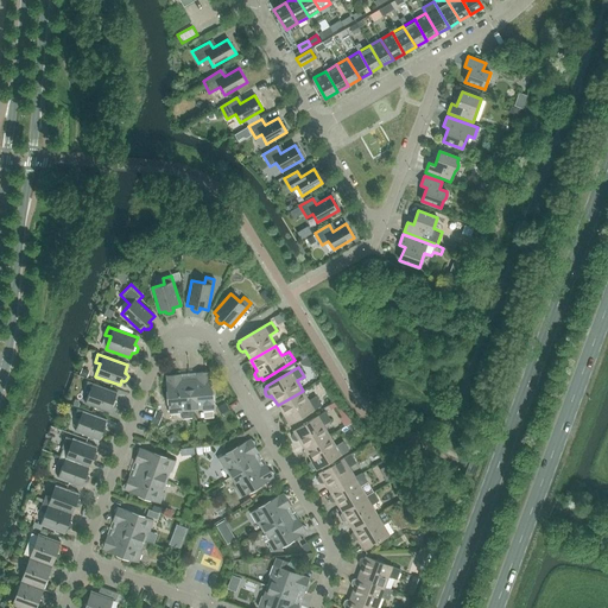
[(189,379),(191,409),(202,407),(203,411),(214,410),(210,372),(206,369),(203,372),(195,373),(196,378),(189,379)]
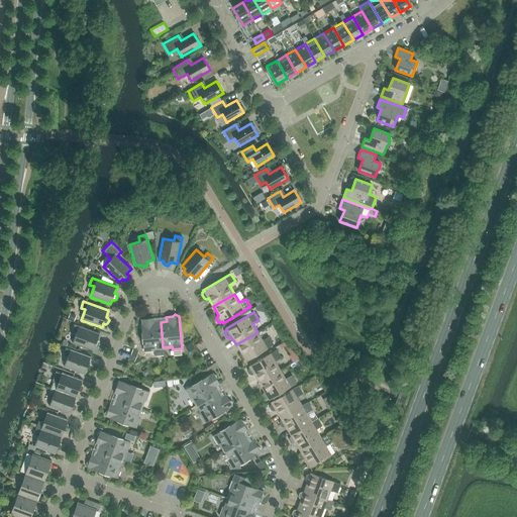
[(164,353),(163,347),(161,322),(154,323),(154,318),(147,319),(144,317),(141,319),(144,352),(152,351),(153,353),(157,354),(164,353)]
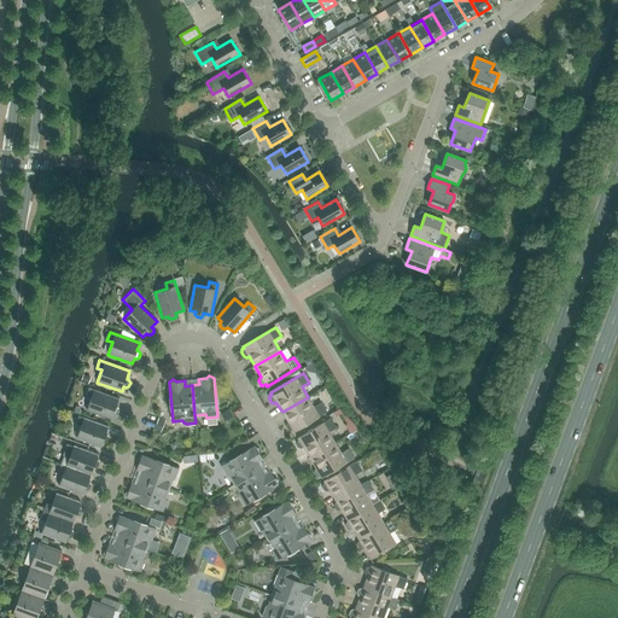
[(92,398),(87,410),(111,420),(114,414),(115,415),(118,414),(120,410),(118,407),(116,407),(118,398),(89,388),(86,396),(92,398)]
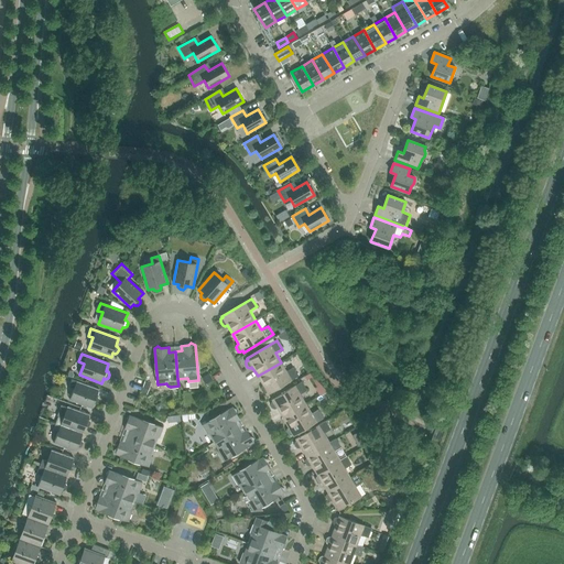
[(281,362),(258,376),(263,386),(261,387),(261,390),(263,393),(266,393),(268,392),(269,394),(299,376),(293,368),(286,371),(281,362)]
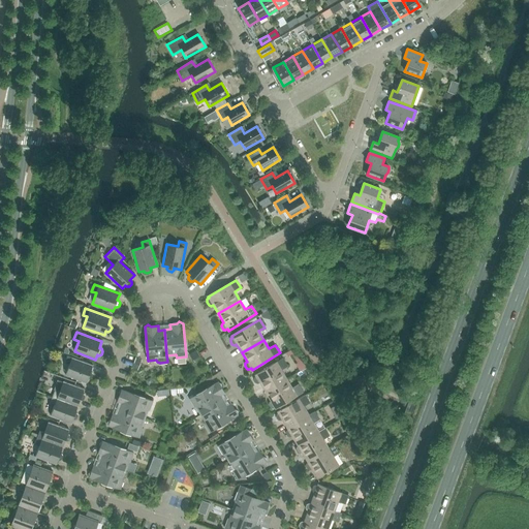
[(93,375),(92,373),(91,372),(93,365),(67,355),(65,363),(69,365),(65,375),(87,383),(88,378),(90,379),(92,378),(93,375)]
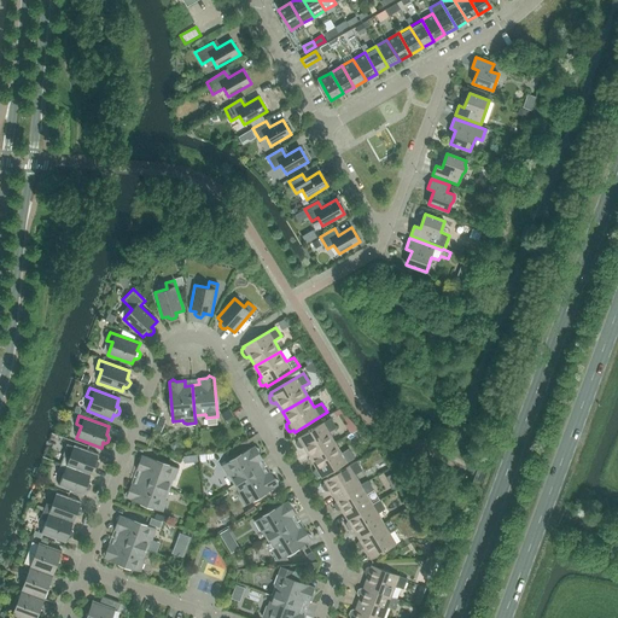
[(303,448),(310,458),(336,443),(330,432),(337,429),(331,419),(298,438),(299,441),(297,441),(296,444),(298,448),(302,449),(303,448)]
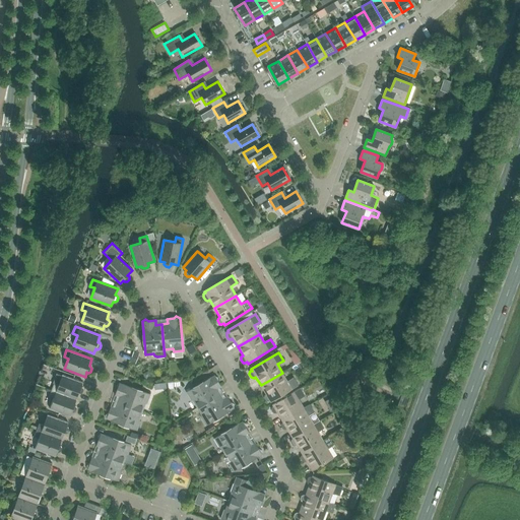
[(282,373),(261,385),(266,394),(264,395),(264,398),(266,401),(268,401),(270,400),(271,402),(299,386),(294,378),(287,381),(282,373)]
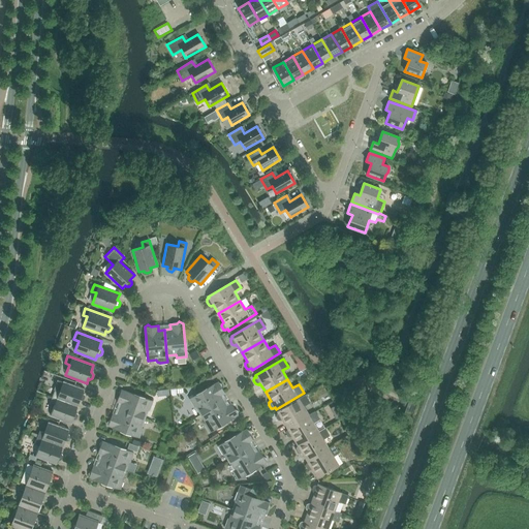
[(55,391),(52,397),(78,406),(81,400),(82,401),(85,400),(86,397),(85,394),(83,394),(85,389),(63,381),(59,392),(55,391)]
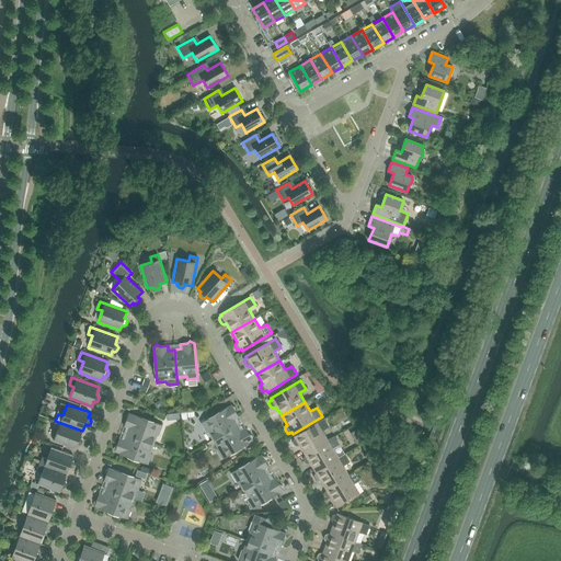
[(209,431),(214,439),(238,425),(235,420),(239,418),(236,411),(235,408),(231,405),(201,424),(206,433),(209,431)]
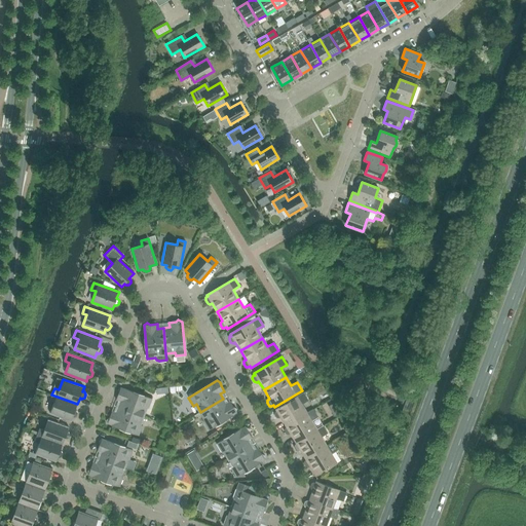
[(120,402),(118,407),(143,416),(146,407),(149,408),(152,399),(120,387),(120,388),(118,390),(118,393),(116,400),(120,402)]
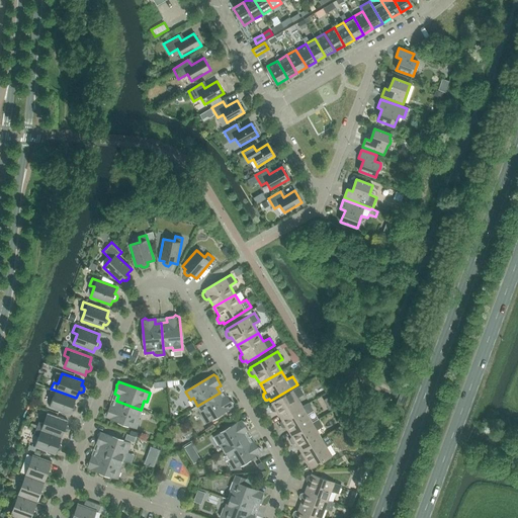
[(276,411),(281,420),(303,407),(297,399),(304,395),(298,386),(271,404),(272,405),(270,406),(270,409),(272,412),(274,412),(276,411)]
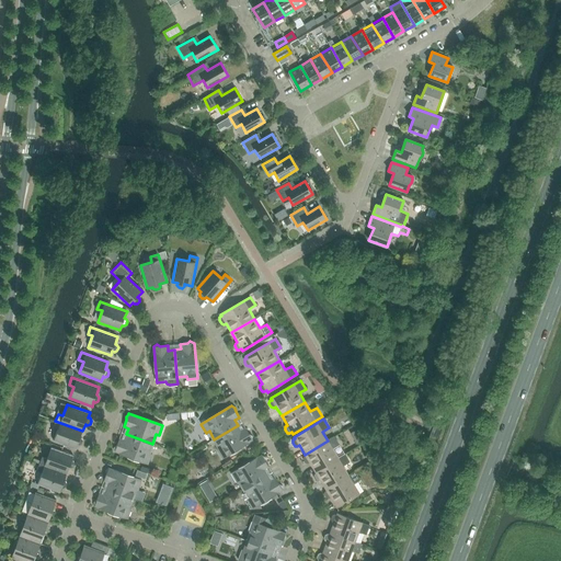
[(82,431),(55,421),(53,428),(58,430),(54,442),(76,449),(78,445),(79,445),(82,444),(83,441),(82,438),(80,437),(82,431)]
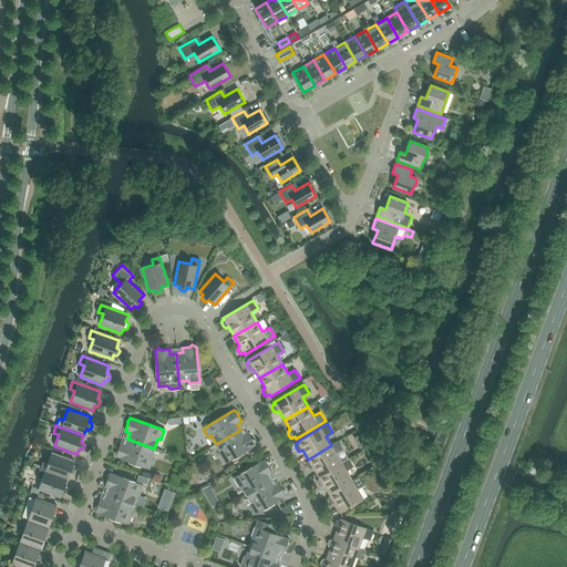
[(240,430),(216,444),(222,453),(219,454),(225,463),(255,445),(255,444),(255,441),(251,439),(248,433),(244,435),(240,430)]
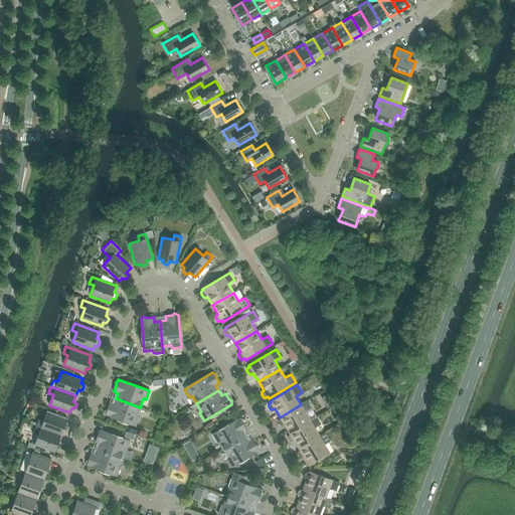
[(140,407),(116,398),(114,404),(110,402),(108,408),(105,410),(106,414),(105,414),(136,425),(139,417),(136,416),(140,407)]
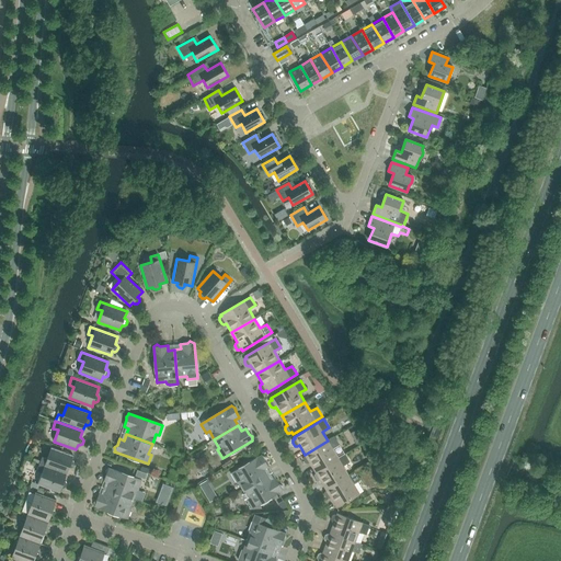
[(309,462),(315,472),(339,458),(338,458),(332,449),(339,445),(334,436),(328,441),(305,455),(305,456),(304,457),(302,460),(305,464),(308,464),(309,462)]
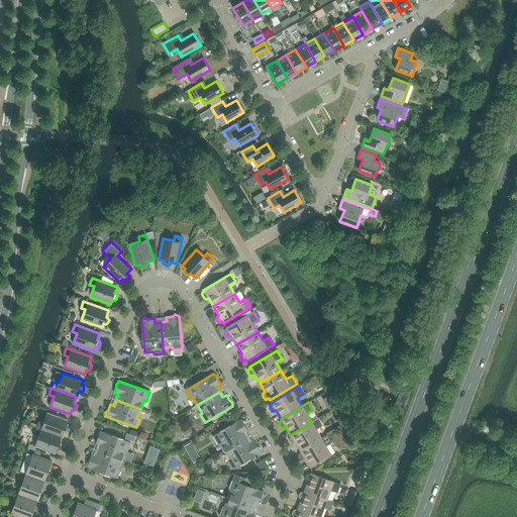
[(38,421),(36,428),(62,437),(64,431),(66,431),(68,430),(69,427),(68,425),(66,424),(68,420),(47,412),(43,423),(38,421)]
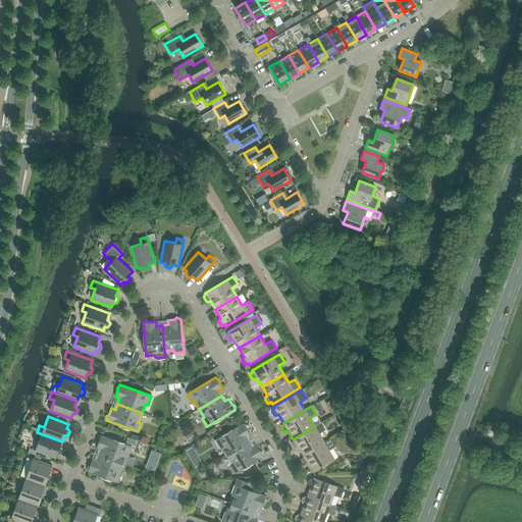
[(298,447),(303,456),(324,442),(319,434),(325,430),(320,422),(314,426),(315,426),(293,439),(294,440),(293,441),(292,445),(294,448),(296,448),(298,447)]
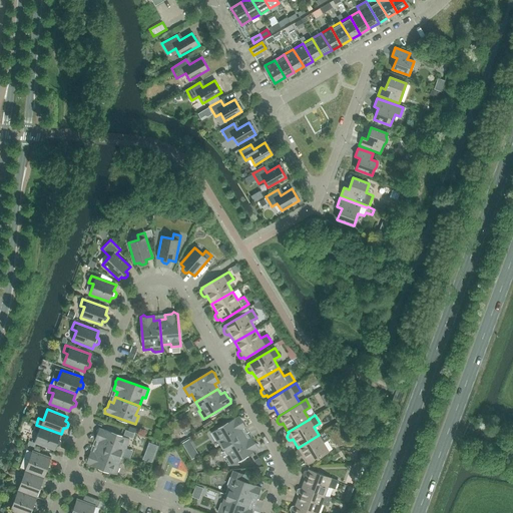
[(218,440),(223,448),(244,435),(241,430),(245,427),(242,422),(242,418),(239,417),(239,416),(211,433),(216,441),(218,440)]
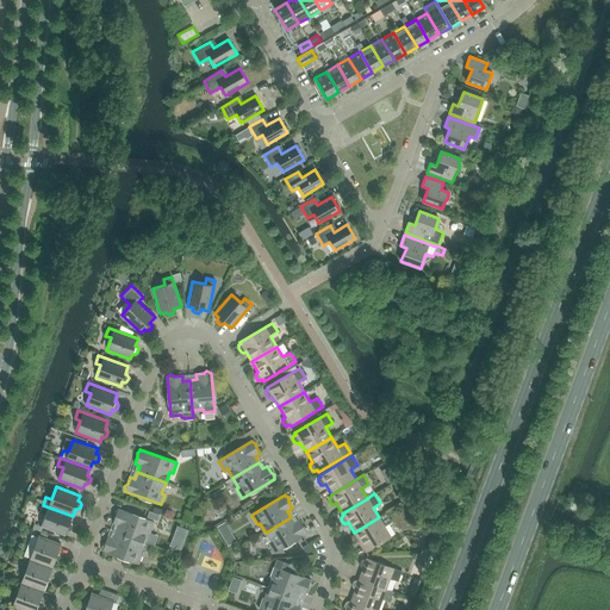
[(73,516),(43,505),(41,512),(45,515),(41,527),(64,536),(67,530),(69,531),(72,530),(73,527),(72,523),(70,523),(73,516)]
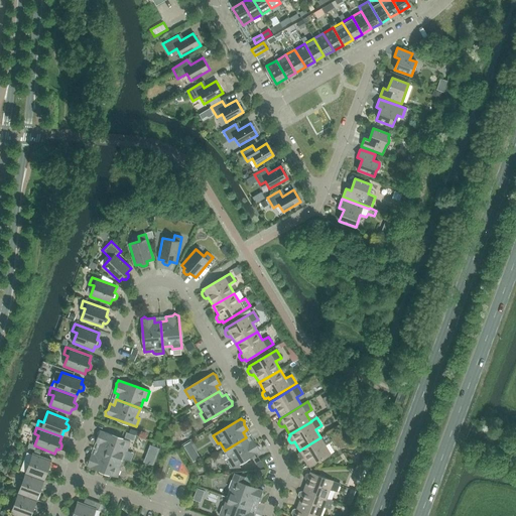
[(100,444),(98,449),(121,459),(124,449),(127,450),(130,441),(100,430),(100,431),(97,433),(98,436),(95,442),(100,444)]
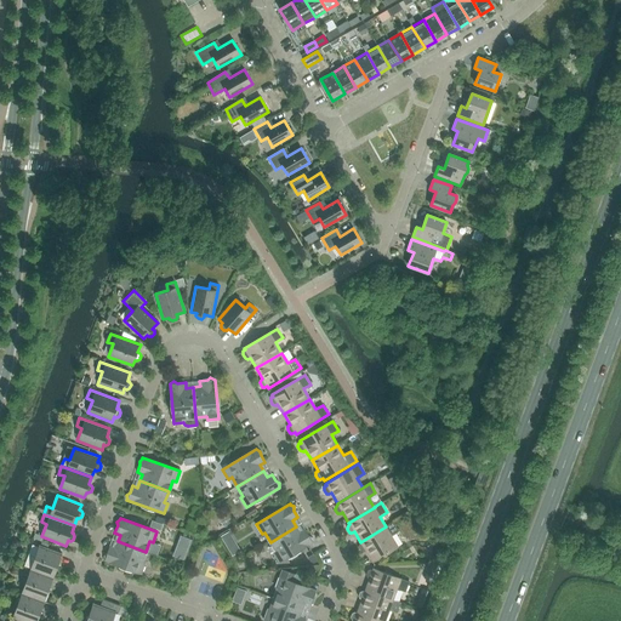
[(386,527),(360,542),(362,543),(359,545),(358,548),(360,552),(364,552),(365,551),(372,563),(398,547),(391,536),(399,531),(393,522),(386,527)]
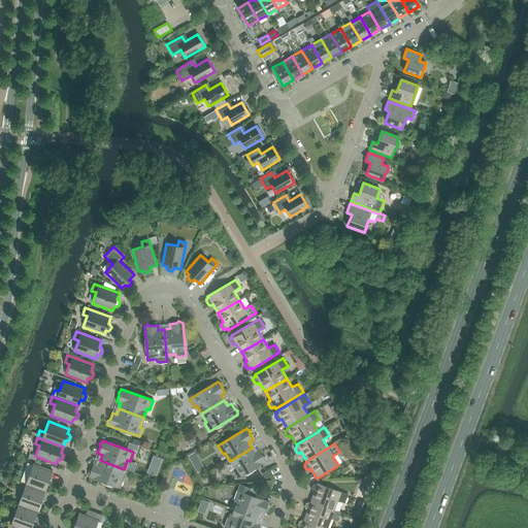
[(252,448),(230,461),(235,469),(232,470),(237,479),(266,461),(266,458),(262,456),(259,450),(255,453),(252,448)]
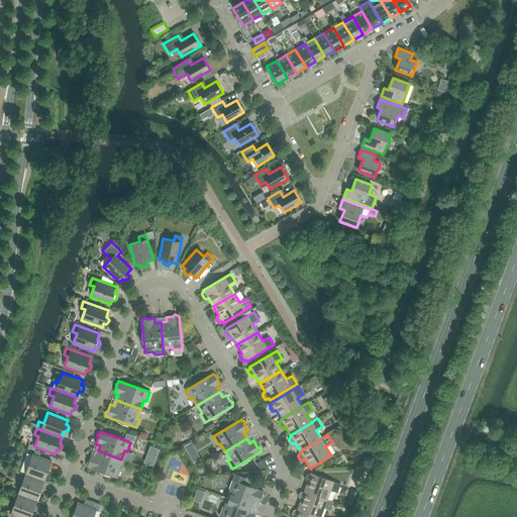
[(121,459),(98,450),(96,456),(91,454),(89,460),(87,462),(87,467),(117,478),(121,470),(118,469),(121,459)]
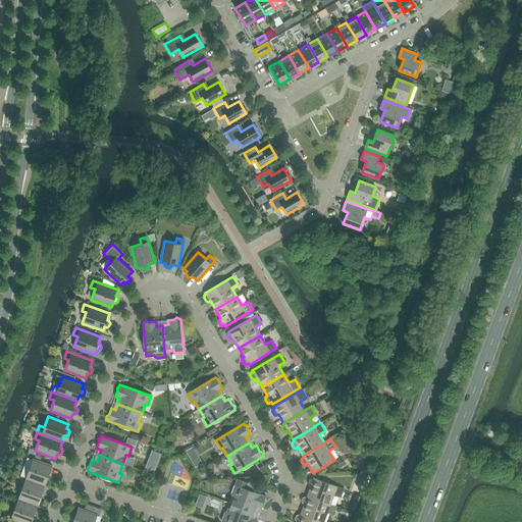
[(52,465),(34,458),(25,479),(44,486),(52,465)]
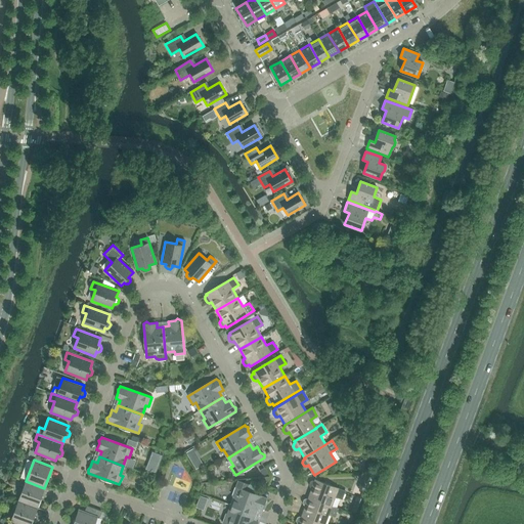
[(311,488),(308,498),(332,507),(335,497),(342,499),(345,491),(315,480),(314,481),(312,481),(310,482),(309,485),(310,487),(311,488)]
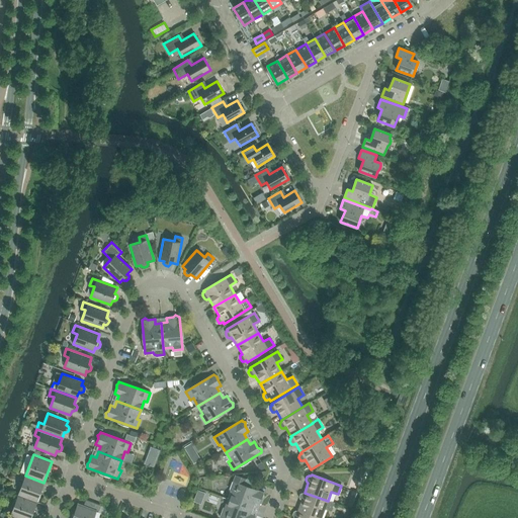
[(25,476),(18,496),(36,502),(44,483),(25,476)]
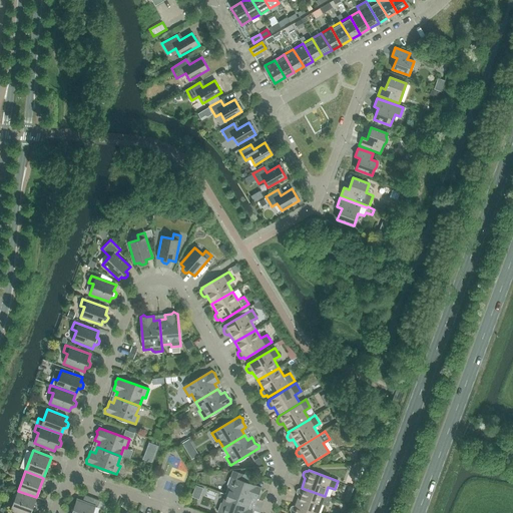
[(230,486),(226,495),(250,504),(252,498),(257,500),(259,494),(262,492),(261,488),(262,488),(241,481),(243,475),(232,471),(227,485),(230,486)]
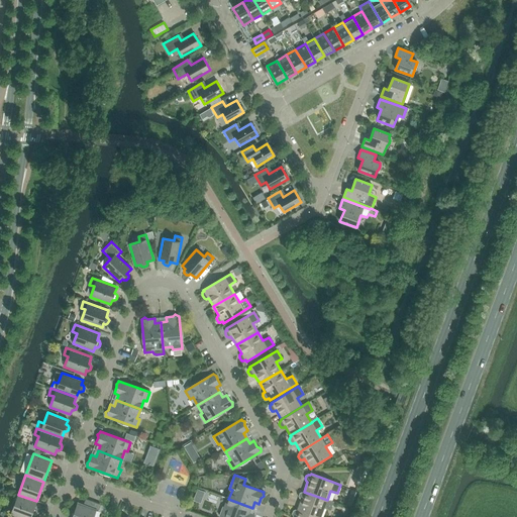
[(334,502),(327,500),(304,492),(303,493),(302,492),(299,493),(298,496),(299,499),(301,499),(297,509),(318,516),(320,516),(324,508),(331,511),(334,502)]
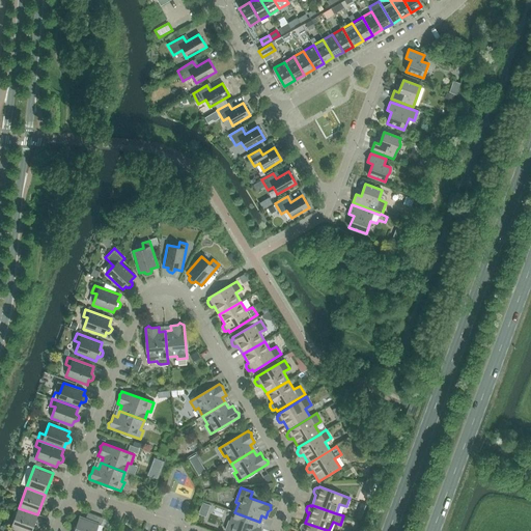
[(31,530),(37,514),(19,508),(10,529),(16,530),(31,530)]
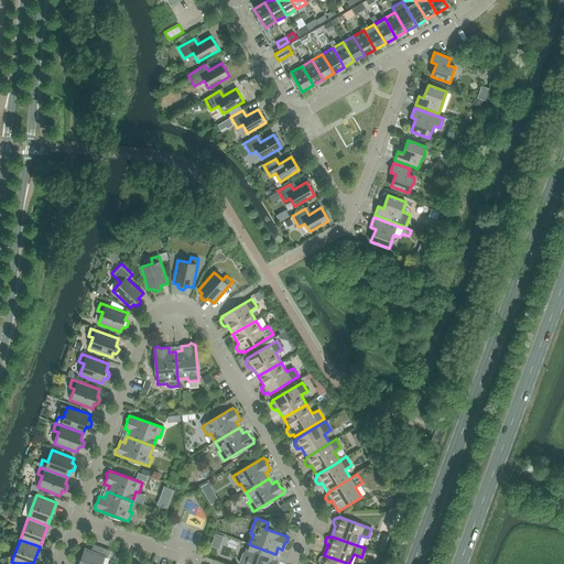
[(105,555),(108,556),(110,551),(94,544),(91,551),(104,555),(105,555)]
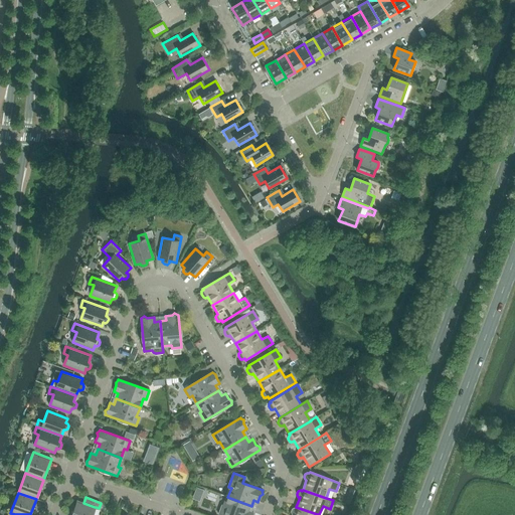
[(251,506),(227,497),(224,506),(222,505),(218,514),(222,514),(252,514),(253,513),(249,511),(251,506)]
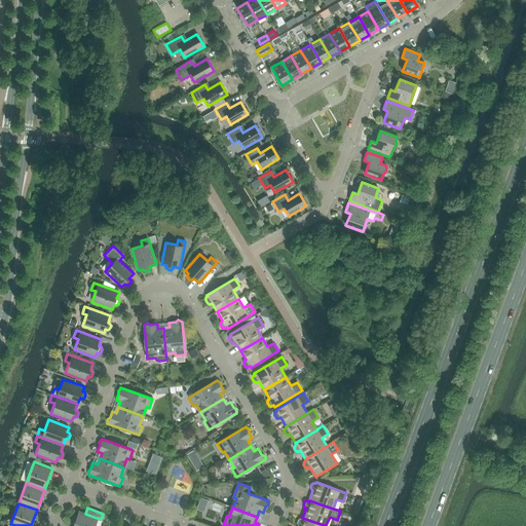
[(79,511),(73,525),(95,525),(98,518),(97,518),(85,514),(80,512),(79,511)]
